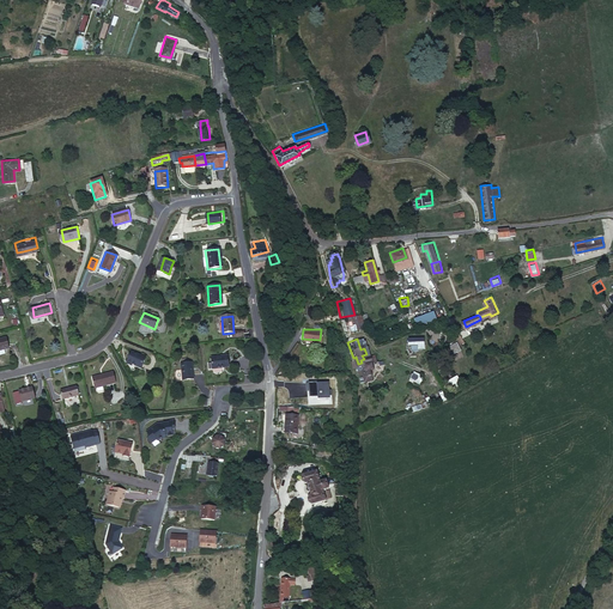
[(459,342),(450,346),(454,353),(462,351),(459,342)]
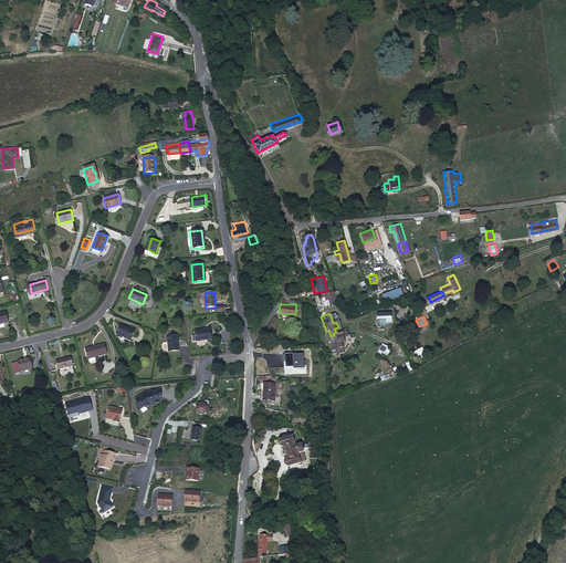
[(125,324),(121,333),(133,339),(137,330),(125,324)]
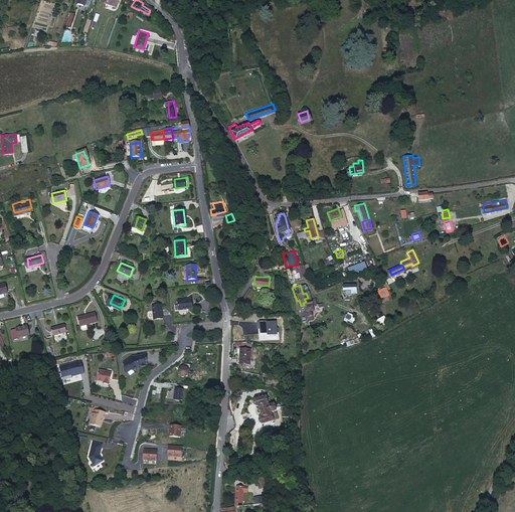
[(179,310),(179,311),(195,310),(194,299),(179,300),(179,306),(179,310)]
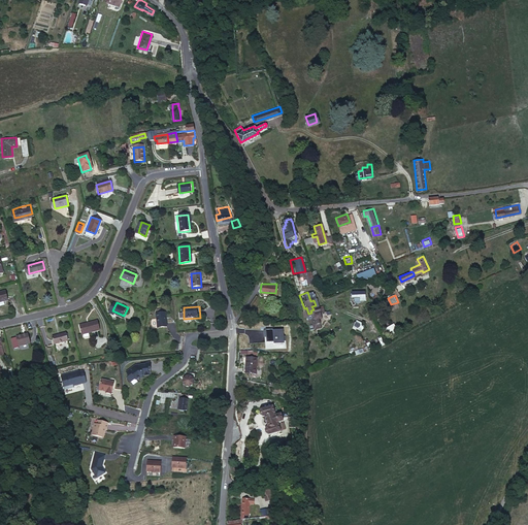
[(165,310),(156,310),(157,325),(166,324),(165,310)]
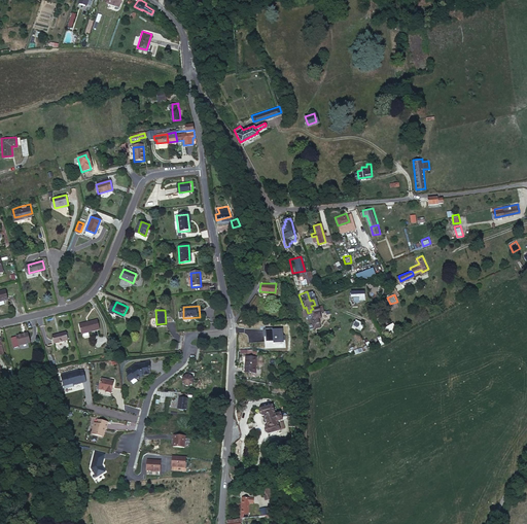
[(81,333),(100,328),(98,319),(79,323),(81,333)]
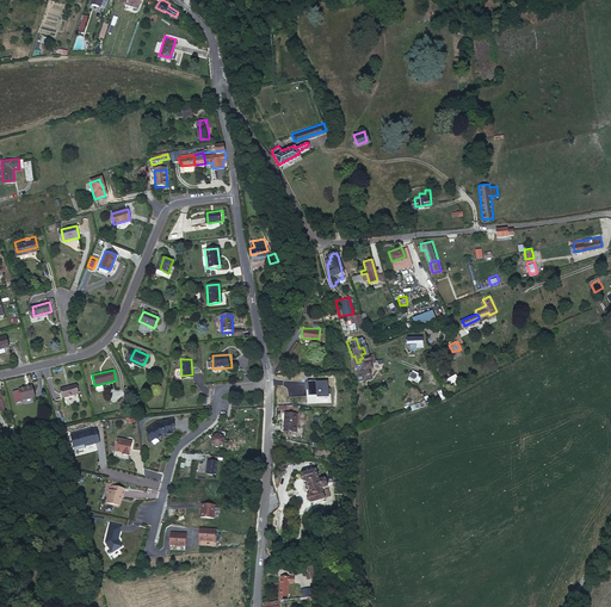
[(328,376),(304,378),(306,386),(310,386),(310,392),(316,391),(316,395),(329,394),(328,376)]
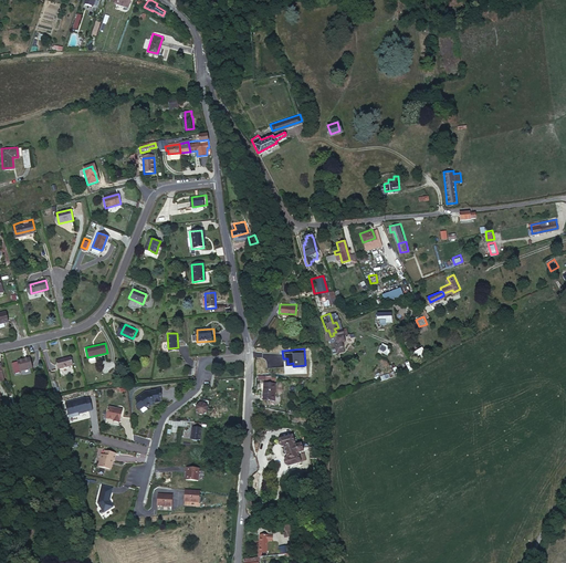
[(58,366),(72,363),(71,354),(56,357),(58,366)]
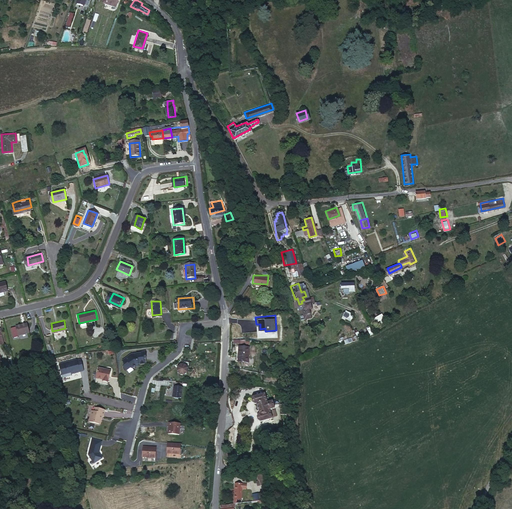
[(17,323),(19,334),(30,331),(28,321),(17,323)]
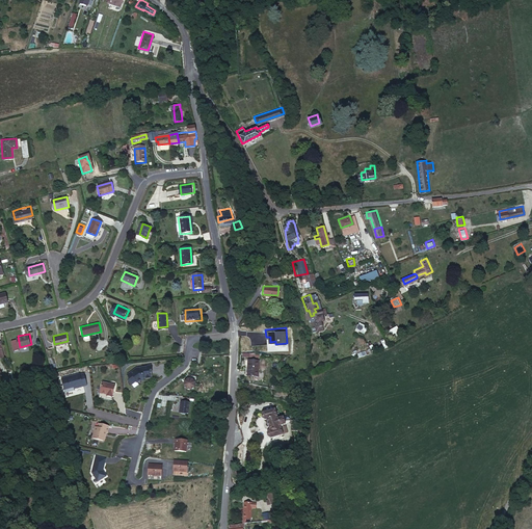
[(258,375),(259,361),(249,360),(248,374),(258,375)]
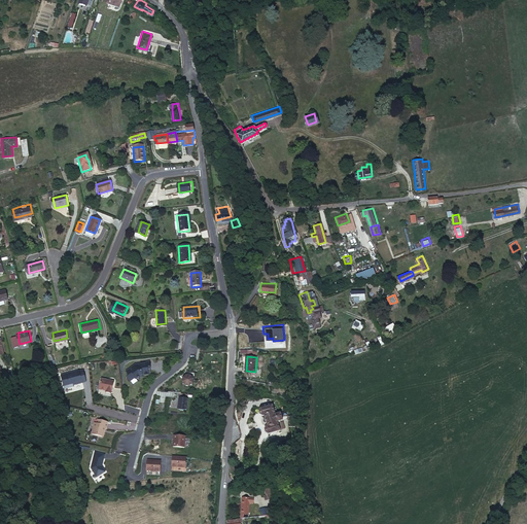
[(135,364),(126,370),(129,373),(128,374),(127,377),(130,380),(135,376),(136,377),(137,377),(140,375),(142,375),(142,374),(148,373),(150,370),(149,360),(145,361),(138,362),(138,364),(136,364),(135,364)]
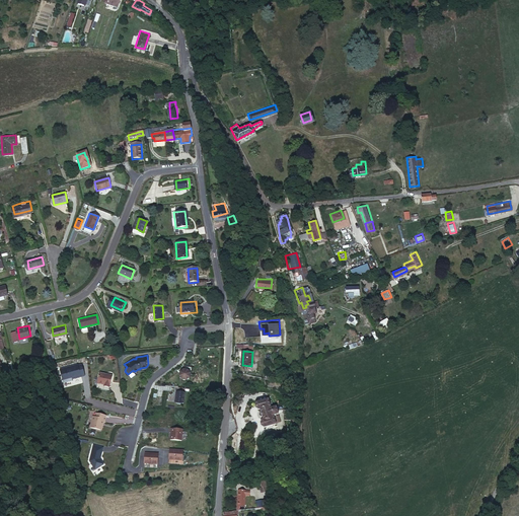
[(85,373),(82,361),(79,362),(79,361),(59,366),(63,378),(72,375),(73,377),(85,373)]
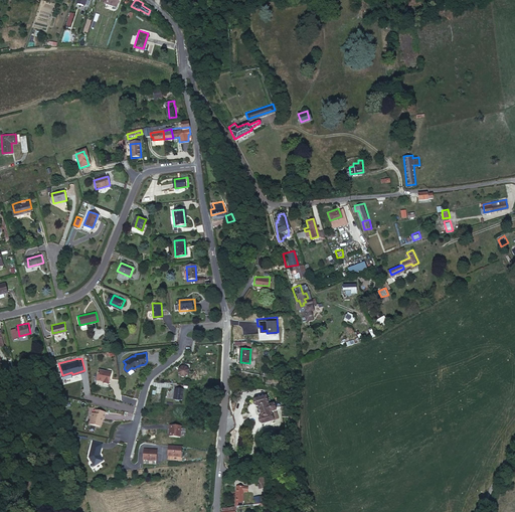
[(180,365),(178,375),(188,378),(190,368),(180,365)]
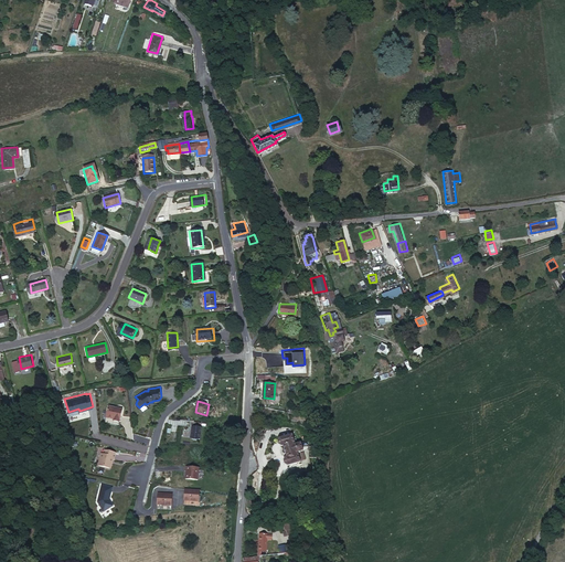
[(125,409),(112,404),(108,416),(116,419),(115,420),(121,421),(125,409)]
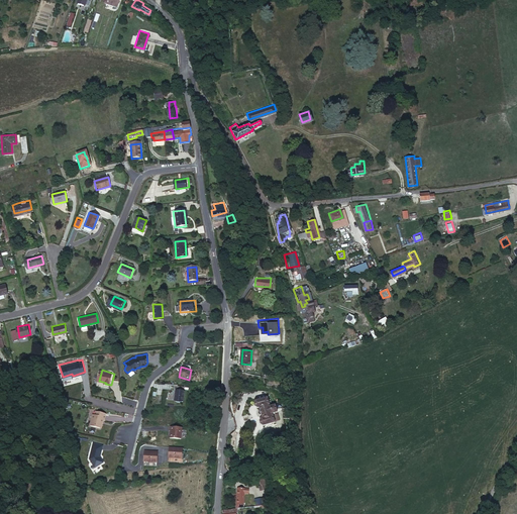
[(185,388),(177,387),(175,397),(179,399),(184,399),(185,388)]
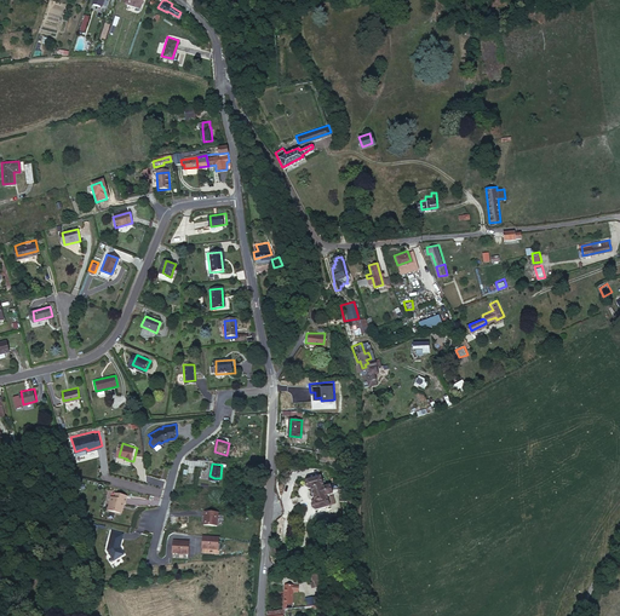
[(320,475),(308,478),(306,479),(305,479),(305,482),(305,484),(306,485),(308,487),(311,487),(315,500),(313,500),(311,501),(311,502),(311,505),(313,506),(314,507),(316,508),(328,505),(326,496),(325,496),(325,495),(325,494),(331,491),(329,483),(322,485),(321,485),(321,484),(321,483),(322,483),(320,475)]
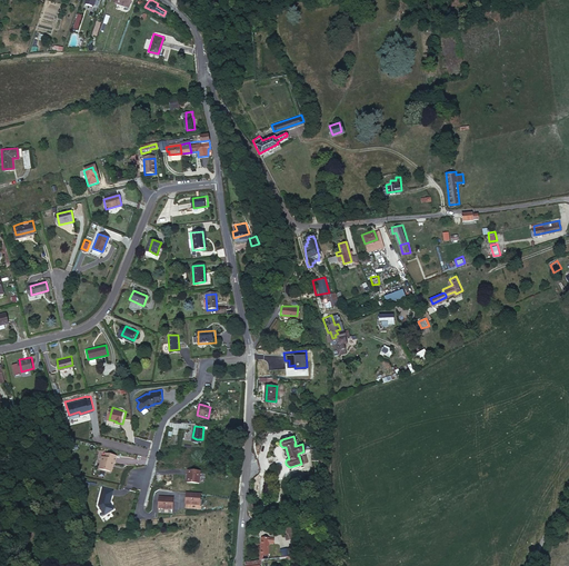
[(116,463),(117,455),(107,453),(106,457),(103,456),(100,468),(111,470),(112,470),(113,467),(112,466),(113,463),(115,463),(116,463)]
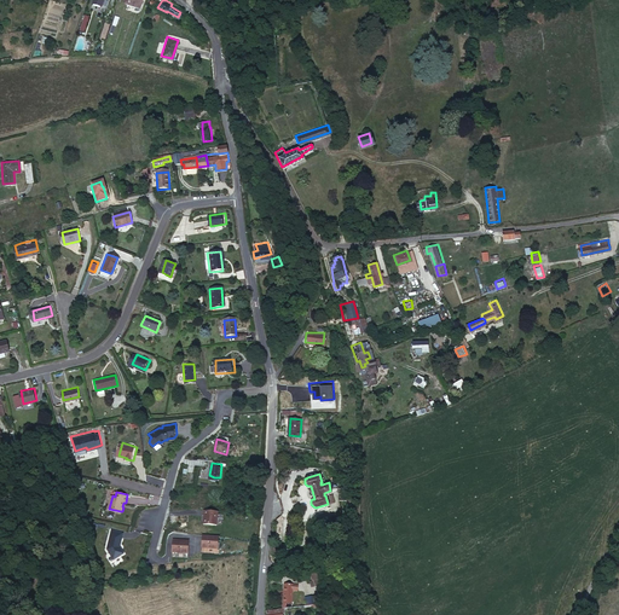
[(218,509),(203,508),(202,522),(217,523),(218,509)]
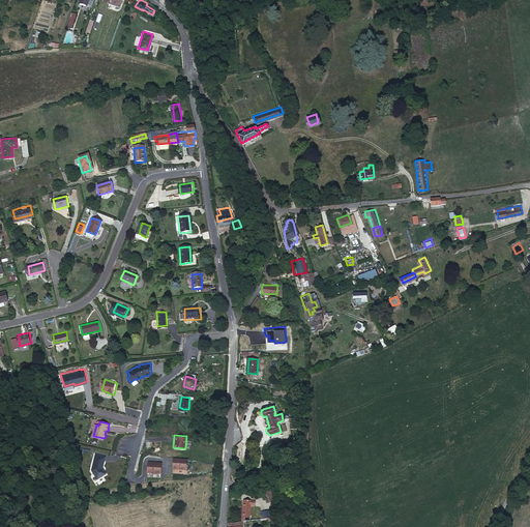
[(106,455),(95,451),(91,467),(97,478),(107,472),(102,467),(106,455)]
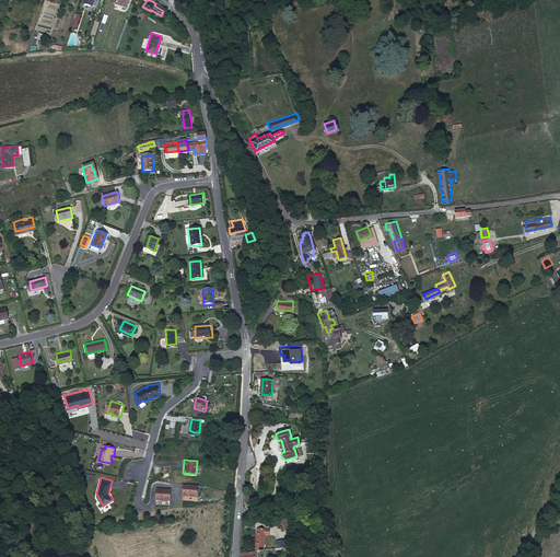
[(196,495),(197,484),(182,482),(181,494),(196,495)]
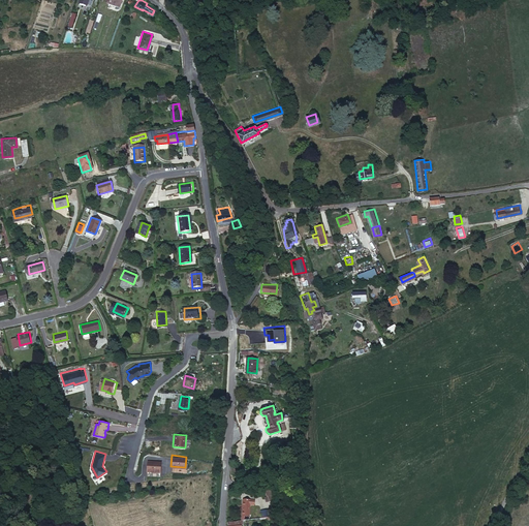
[(160,471),(161,460),(147,459),(146,469),(160,471)]
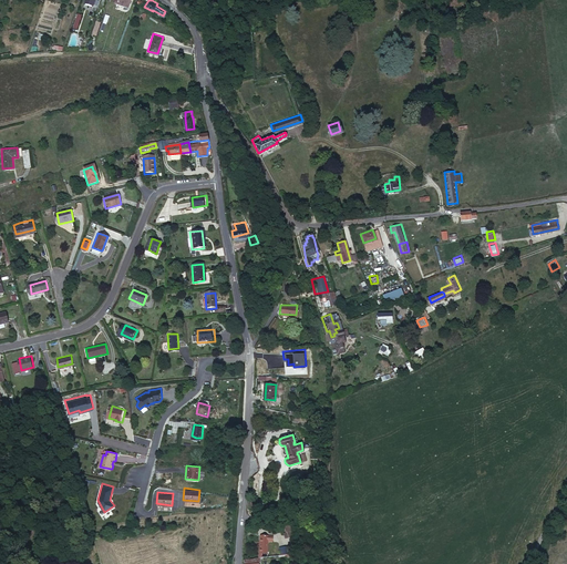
[(291,534),(296,532),(292,527),(295,525),(291,520),(282,524),(287,531),(289,530),(291,534)]
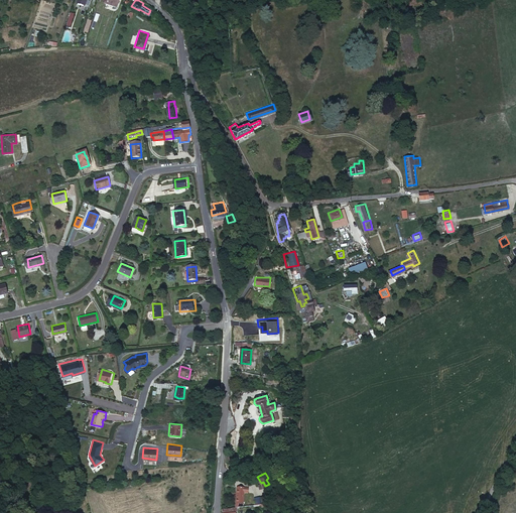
[(235,486),(235,506),(240,505),(239,502),(242,502),(241,491),(247,491),(247,486),(235,486)]
